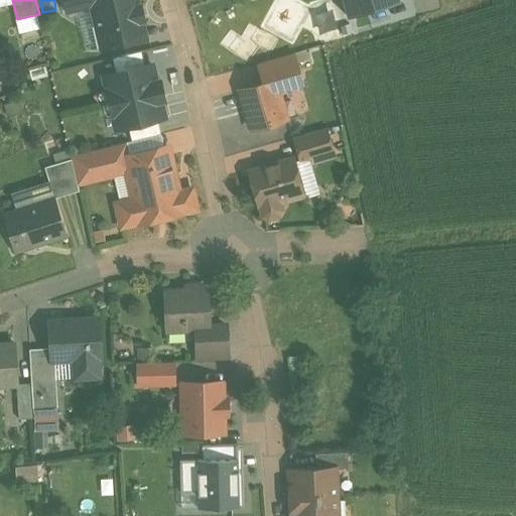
[(66,0),(69,11),(93,6),(92,1),(95,0),(66,0)]
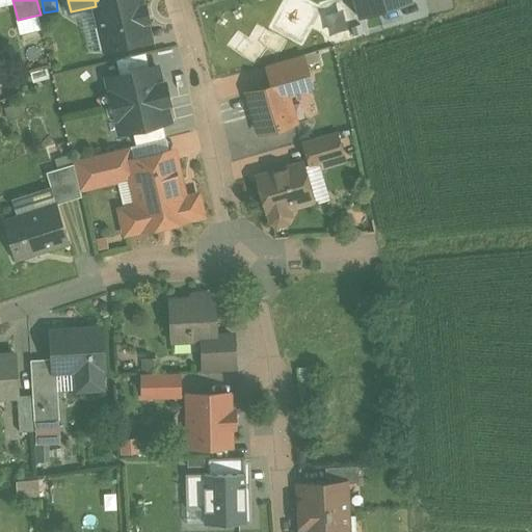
[(98,0),(95,1),(96,6),(106,50),(152,40),(148,23),(151,22),(147,5),(144,6),(142,0),(98,0)]
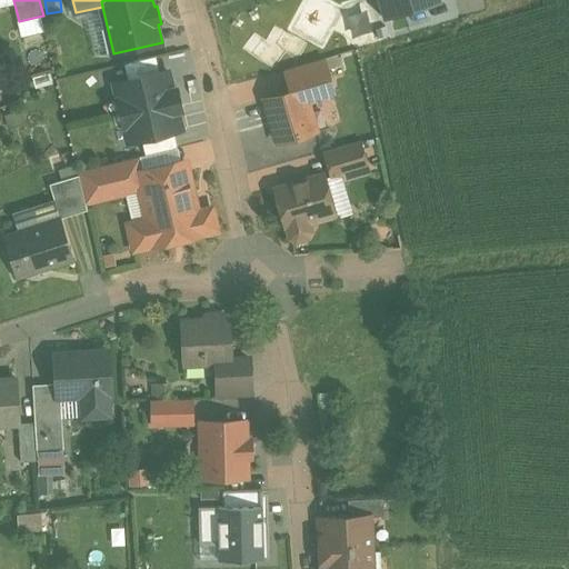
[(381,0),(387,20),(456,1),(455,0),(381,0)]
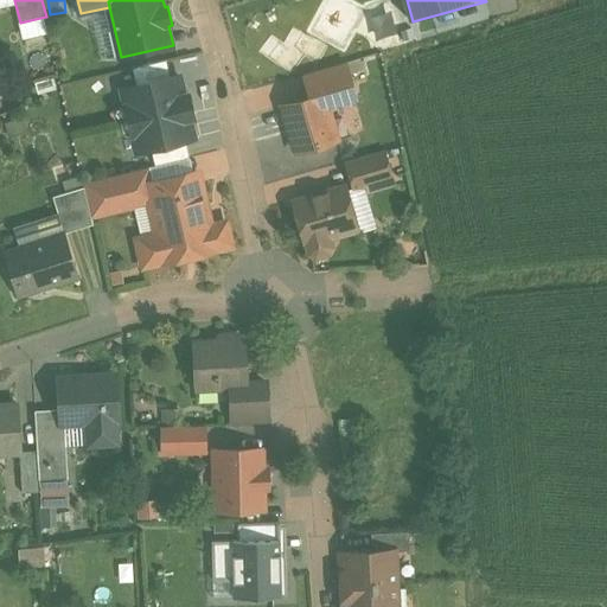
[(45,17),(20,23),(24,34),(49,29),(45,17)]
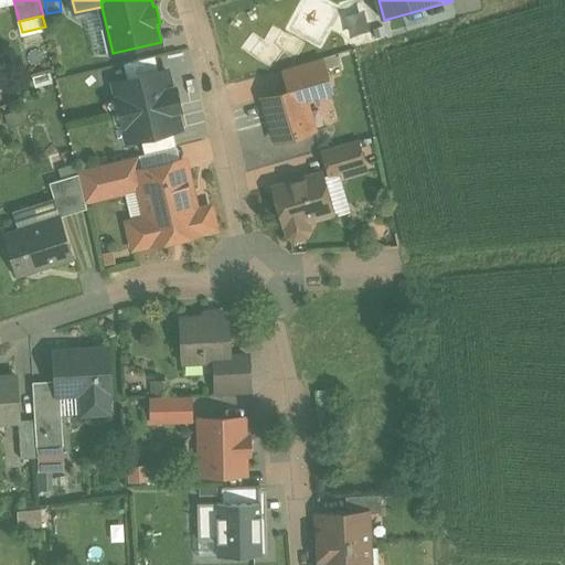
[(156,57),(136,62),(140,78),(160,73),(156,57)]
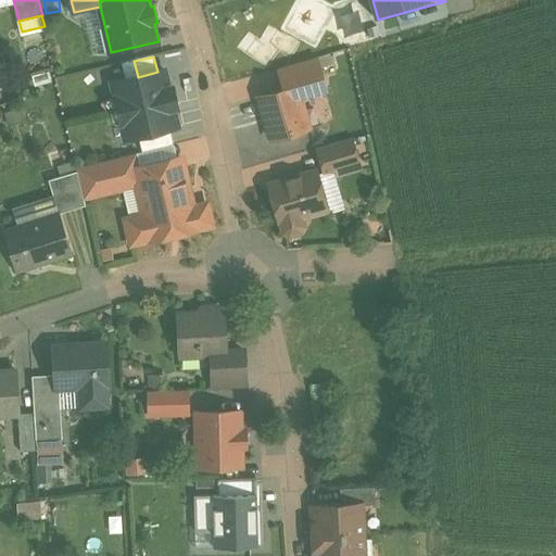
[(318,58),(280,68),(287,90),(298,87),(299,89),(325,81),(318,58)]
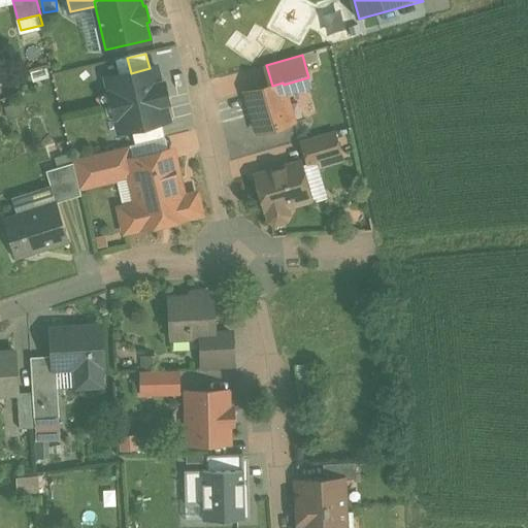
[(127,58),(117,60),(121,75),(131,73),(127,58)]
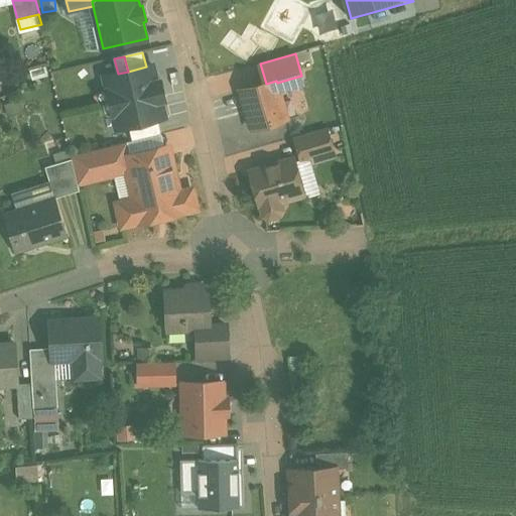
[(118,74),(106,77),(109,91),(114,115),(115,115),(118,129),(130,126),(140,124),(158,119),(166,118),(162,101),(166,100),(161,81),(157,82),(153,66),(146,67),(128,72),(118,74)]
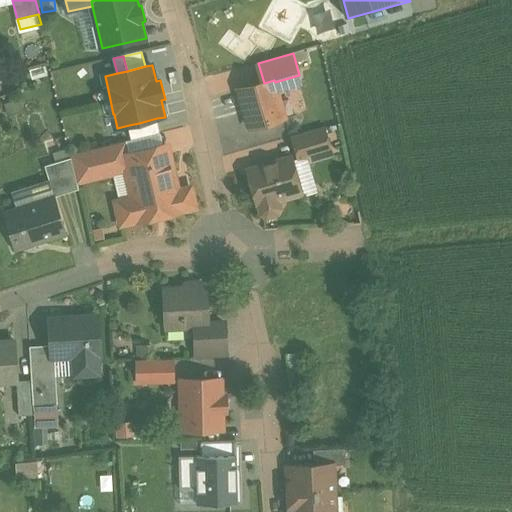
[(264,83),(240,90),(251,129),(286,118),(275,82),(274,80),(264,83)]
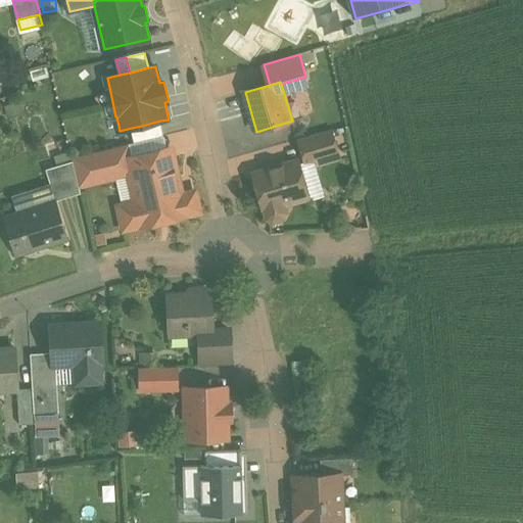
[(160,121),(142,126),(146,141),(164,136),(160,121)]
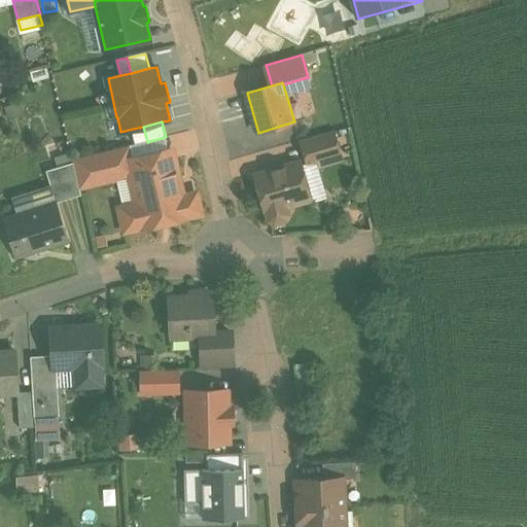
[(143,127),(133,129),(136,144),(147,142),(143,127)]
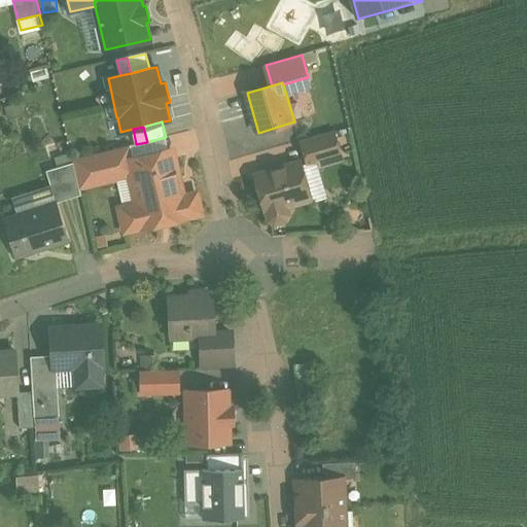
[(335,133),(304,142),(310,164),(341,154),(335,133)]
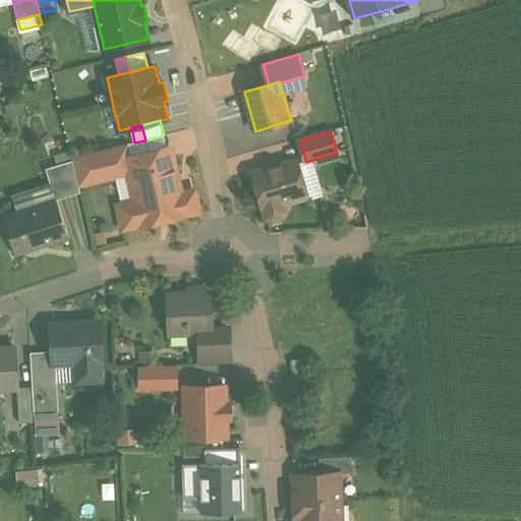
[(129,143),(96,152),(101,176),(132,169),(130,159),(132,158),(129,143)]
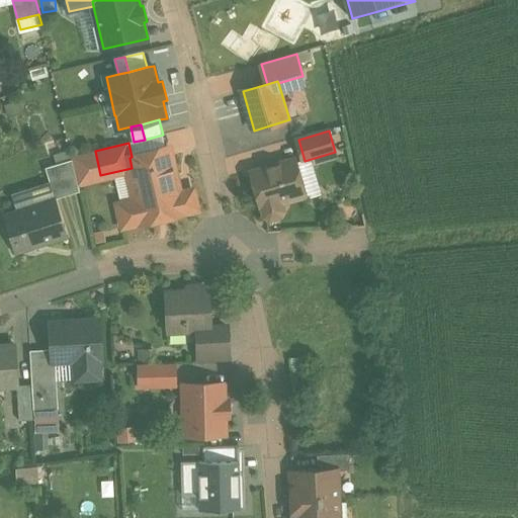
[(132,157),(130,158),(132,168),(141,203),(120,208),(124,228),(142,224),(185,213),(198,210),(194,191),(181,194),(171,152),(167,149),(132,157)]
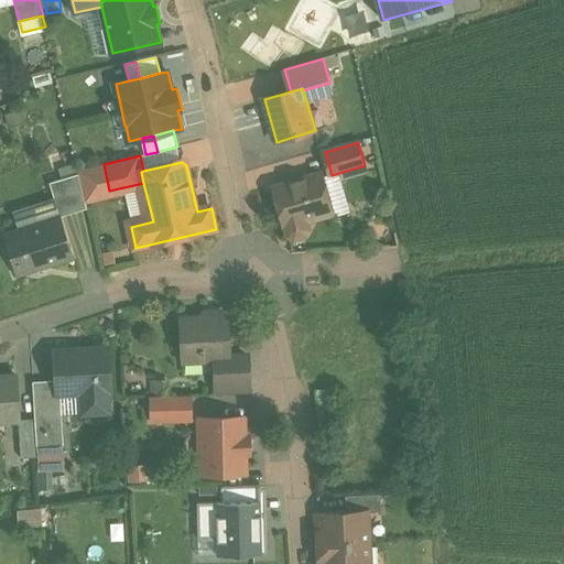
[(322,174),(274,187),(285,225),(307,218),(333,210),(322,174)]
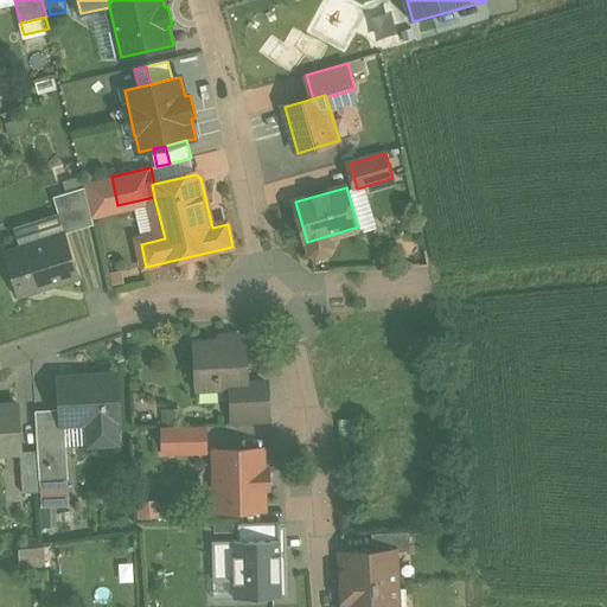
[(87,189),(56,198),(66,234),(95,225),(87,189)]
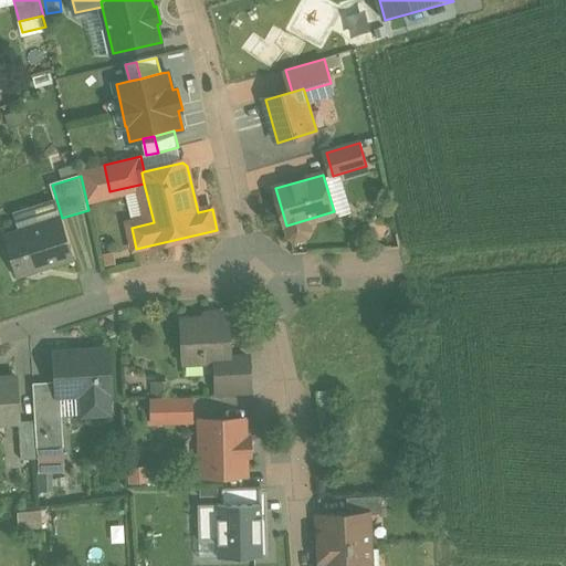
[(62,218),(6,237),(19,276),(75,259),(62,218)]
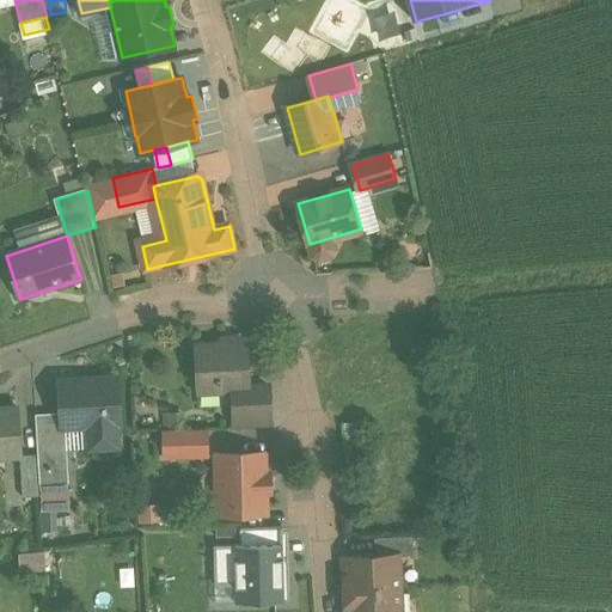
[(334,237),(311,244),(314,257),(320,261),(322,259),(334,256),(337,250),(334,239),(334,238),(334,237)]
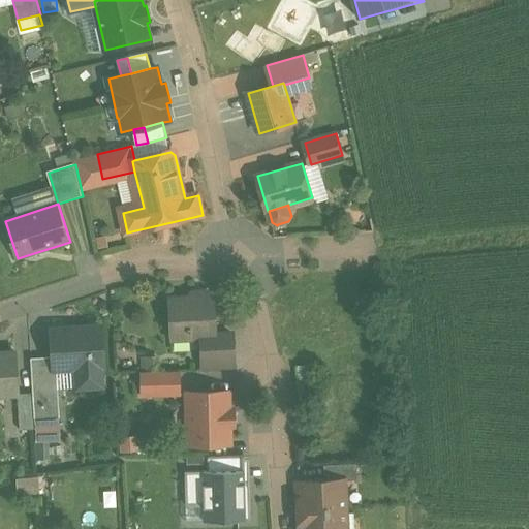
[(209,291),(194,292),(189,299),(172,300),(174,340),(203,339),(216,338),(216,337),(214,297),(209,291)]
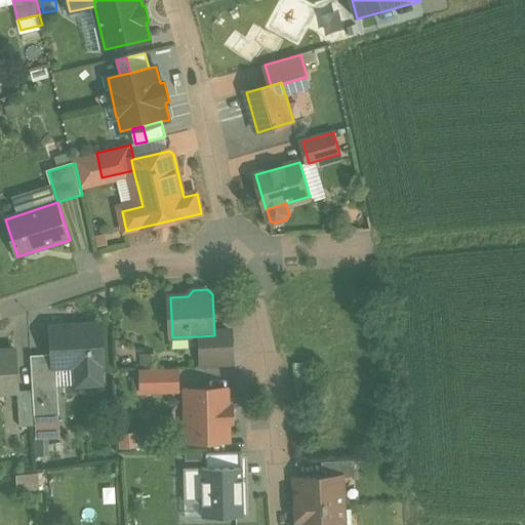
[(98,324),(50,327),(53,354),(54,367),(55,367),(78,365),(79,385),(101,384),(99,364),(102,364),(98,324)]
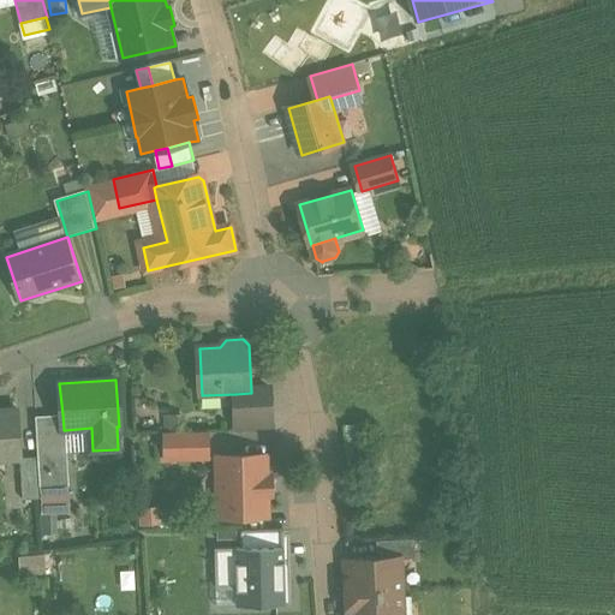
[(272,390),(251,392),(251,393),(236,394),(237,421),(273,418),(272,390)]
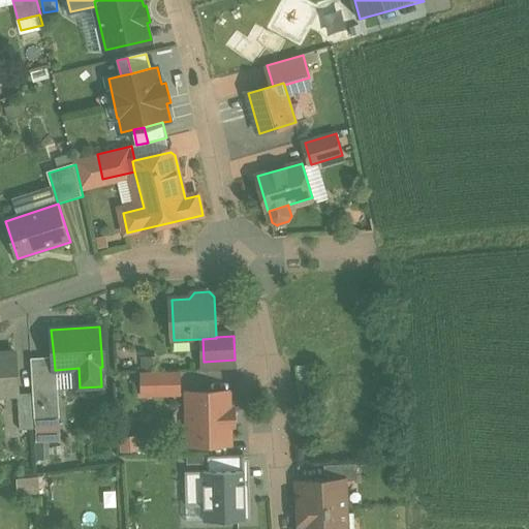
[(16,352),(0,353),(0,395),(19,394),(16,352)]
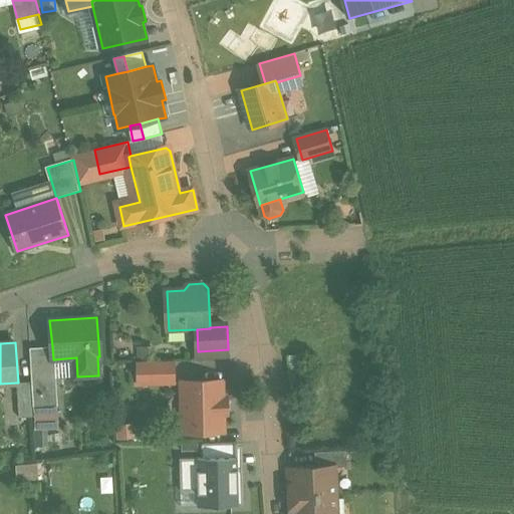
[(140,359),(158,359),(158,345),(140,345),(140,359)]
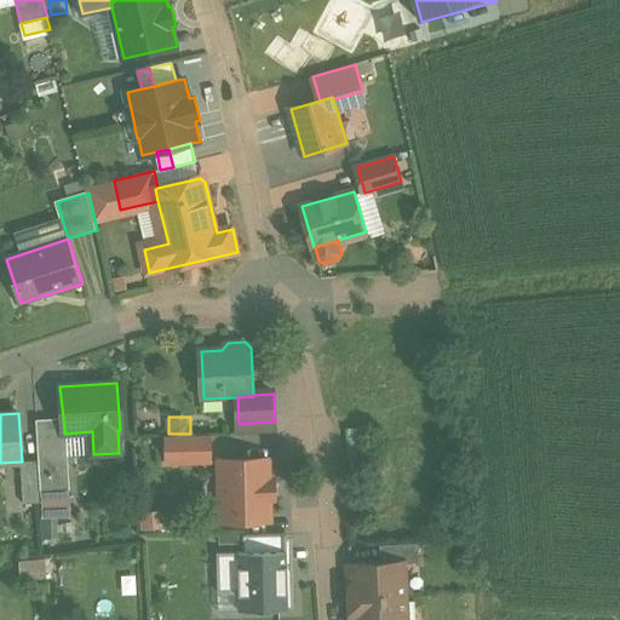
[(63,418),(35,420),(39,466),(40,491),(69,489),(65,434),(64,434),(63,418)]
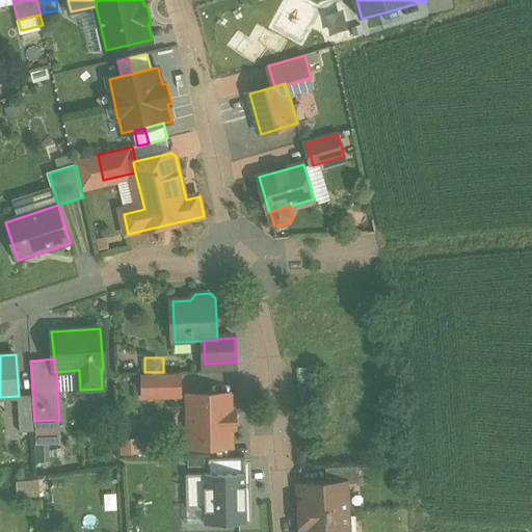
[(318,395),(319,368),(301,367),(301,395),(318,395)]
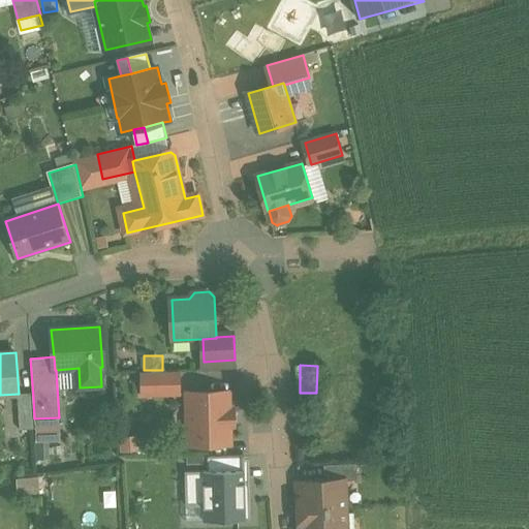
[(180,372),(143,373),(144,397),(181,396),(180,372)]
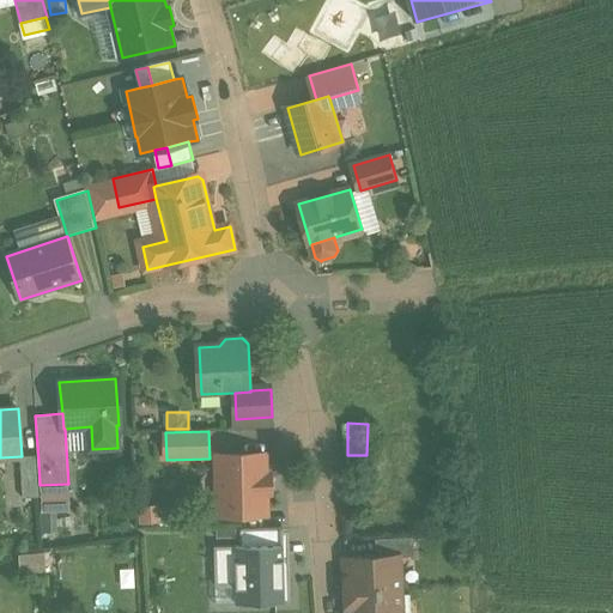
[(267,454),(219,456),(220,516),(268,515),(268,495),(273,495),(272,474),(267,474),(267,454)]
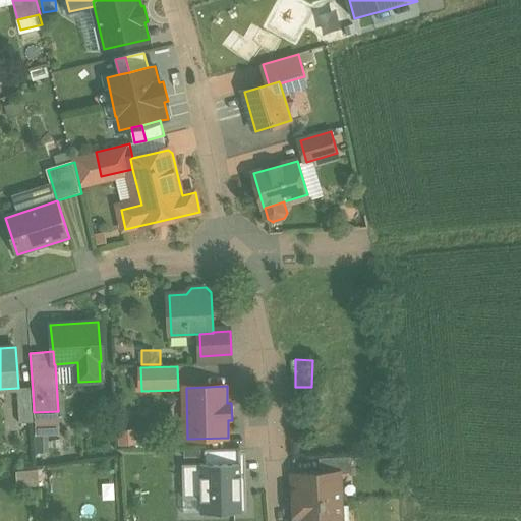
[(33,392),(16,393),(18,423),(34,422),(34,412),(33,392)]
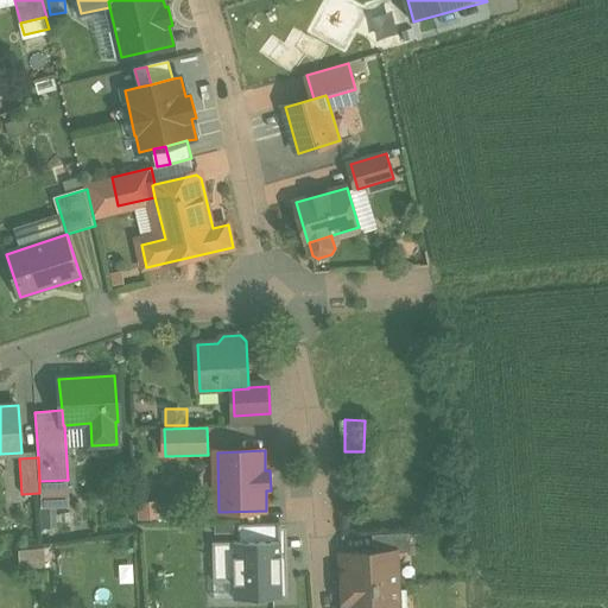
[(151,504),(140,505),(141,520),(152,519),(151,504)]
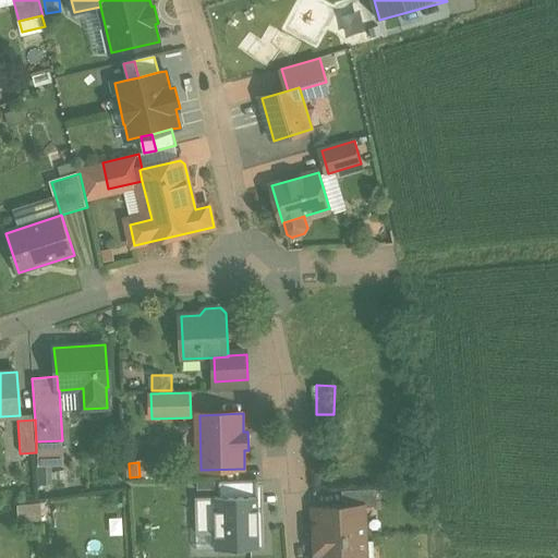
[(219,497),(194,497),(195,534),(214,533),(214,550),(265,549),(265,528),(257,528),(256,482),(218,483),(219,497)]
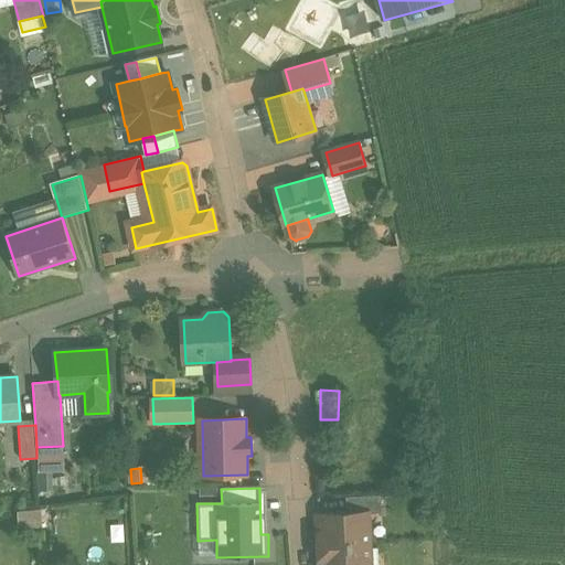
[(383,497),(348,498),(348,514),(370,513),(370,514),(384,513),(383,497)]
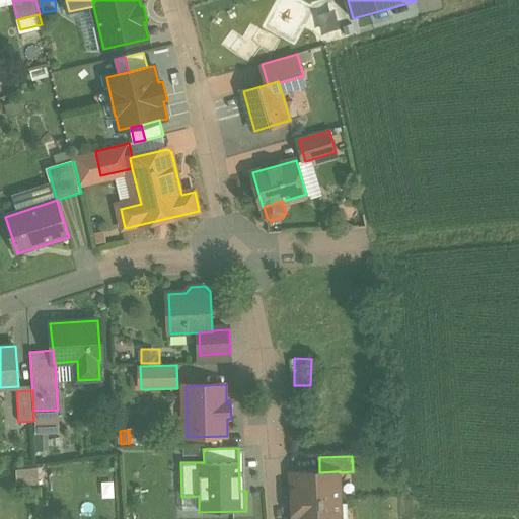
[(319,472),(292,473),(294,503),(341,501),(340,472),(340,471),(319,472)]
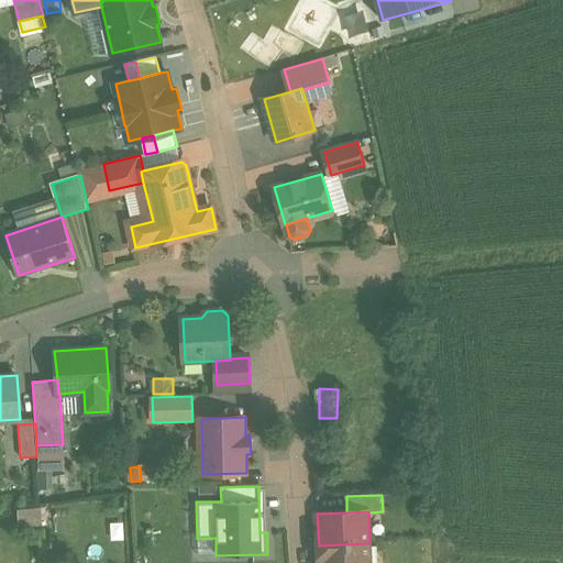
[(371,562),(370,543),(319,545),(319,562),(371,562)]
